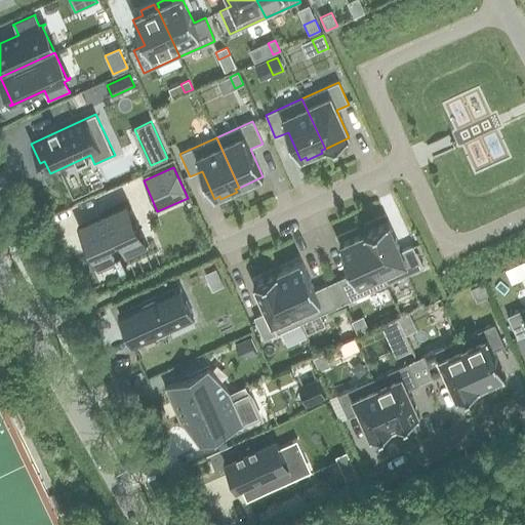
[(99,273),(121,264),(127,260),(126,256),(148,246),(128,202),(102,213),(77,225),(80,232),(94,263),(99,273)]
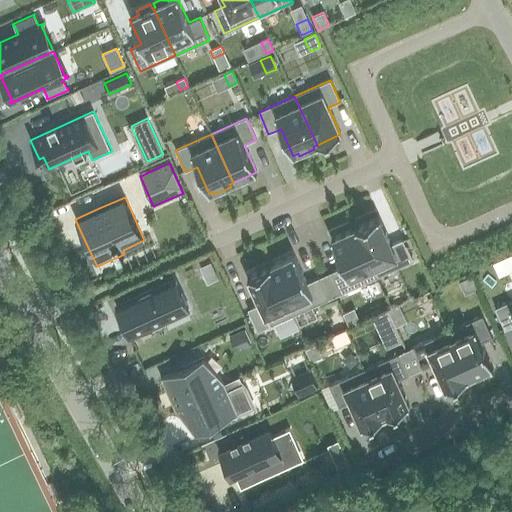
[(355,229),(377,277),(413,261),(403,239),(391,245),(378,218),(355,229)]
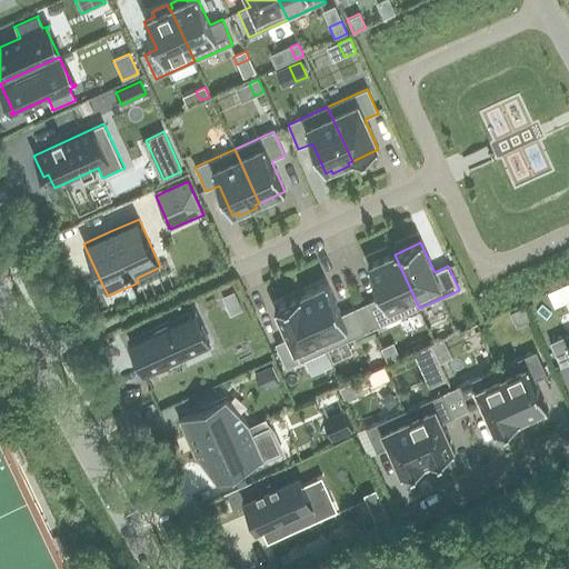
[(419,308),(395,255),(368,266),(381,296),(368,302),(379,327),(419,308)]
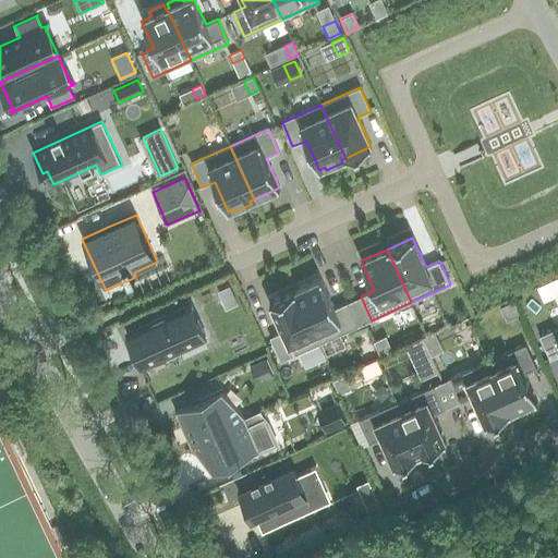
[(549,298),(557,294),(557,277),(544,283),(549,298)]
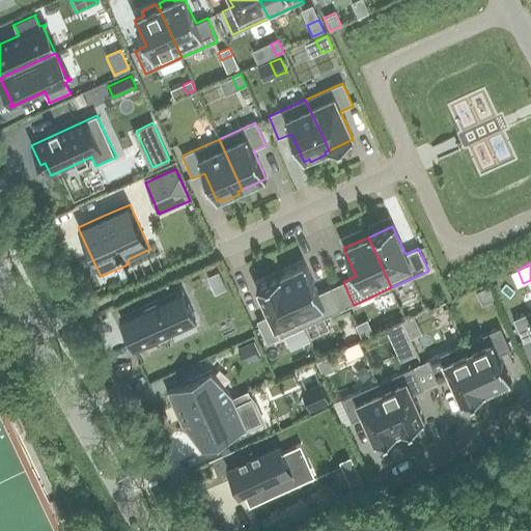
[(306,266),(281,276),(304,327),(341,310),(331,288),(318,294),(306,266)]
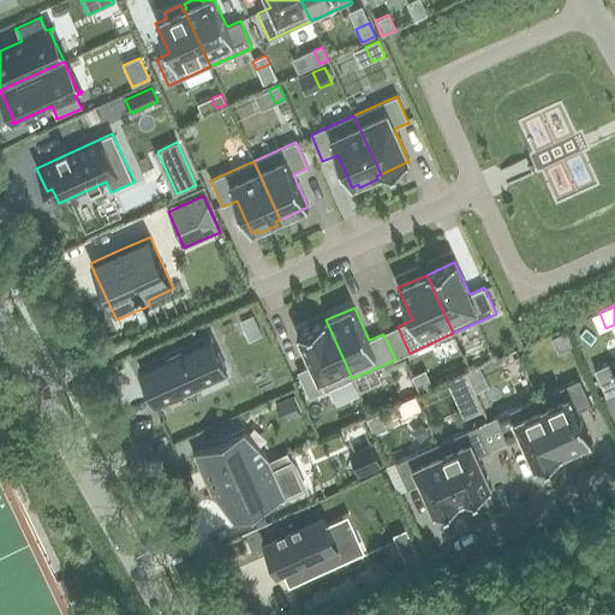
[(252,317),(240,322),(249,341),(261,335),(252,317)]
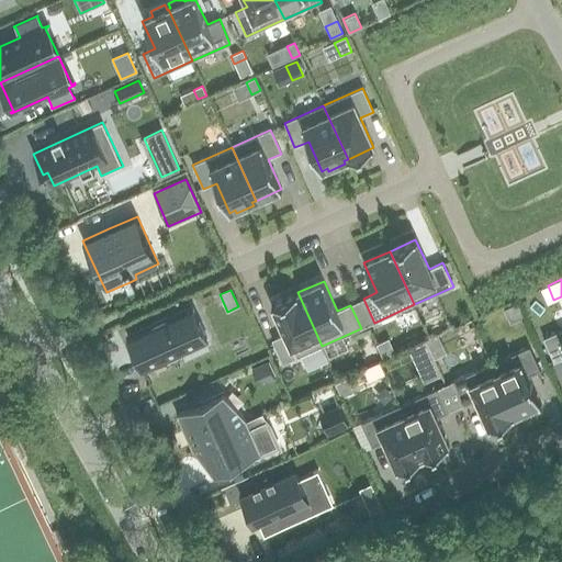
[(322,346),(298,292),(271,304),(284,334),(271,340),(282,364),(322,346)]
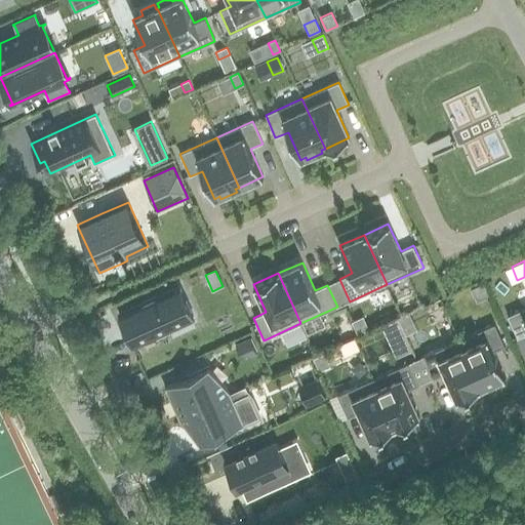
[(179,286),(120,314),(133,344),(170,327),(173,334),(194,325),(191,318),(193,317),(179,286)]
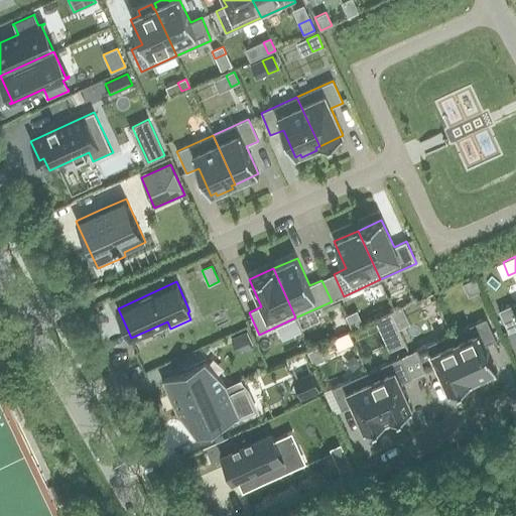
[(515,302),(498,310),(508,333),(515,329),(515,302)]
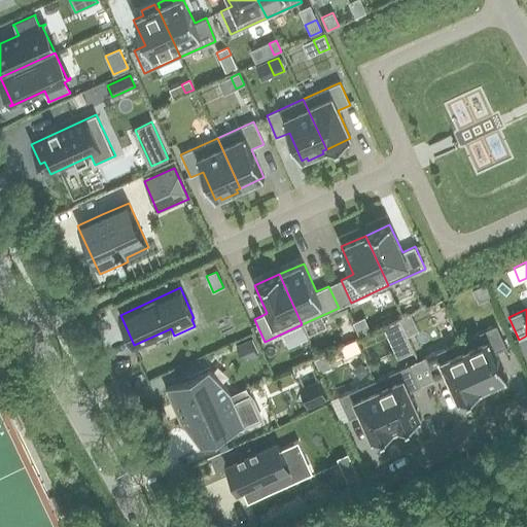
[(411,315),(399,320),(408,337),(418,331),(411,315)]
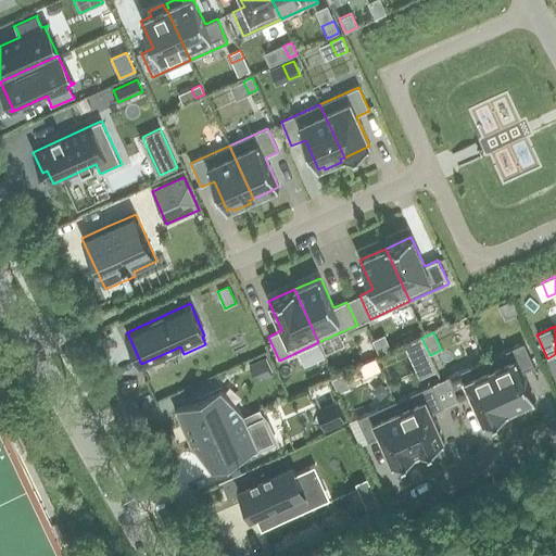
[(384,336),(373,341),(378,354),(390,349),(384,336)]
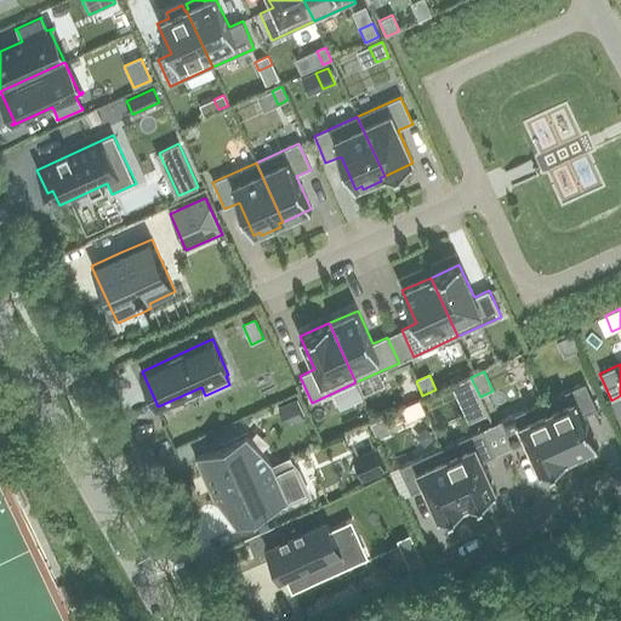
[(471,379),(453,386),(457,396),(474,388),(471,379)]
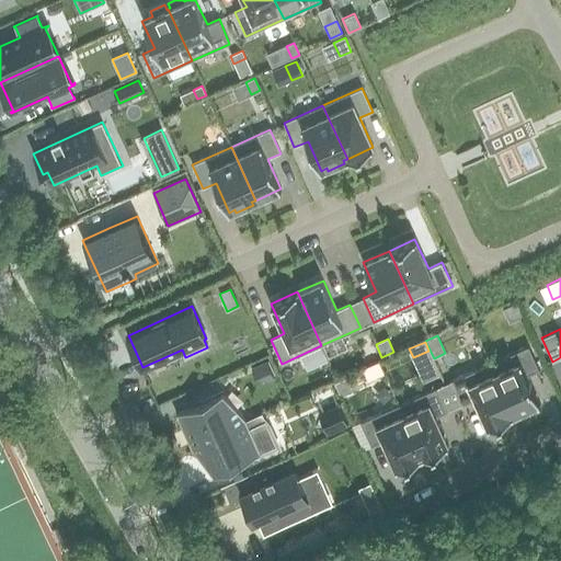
[(491,364),(514,415),(540,403),(527,376),(539,370),(528,346),(491,364)]
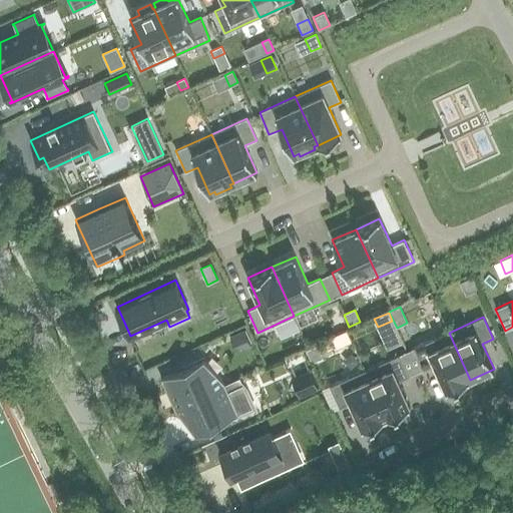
[(244,331),(229,338),(233,345),(240,342),(243,349),(250,346),(244,331)]
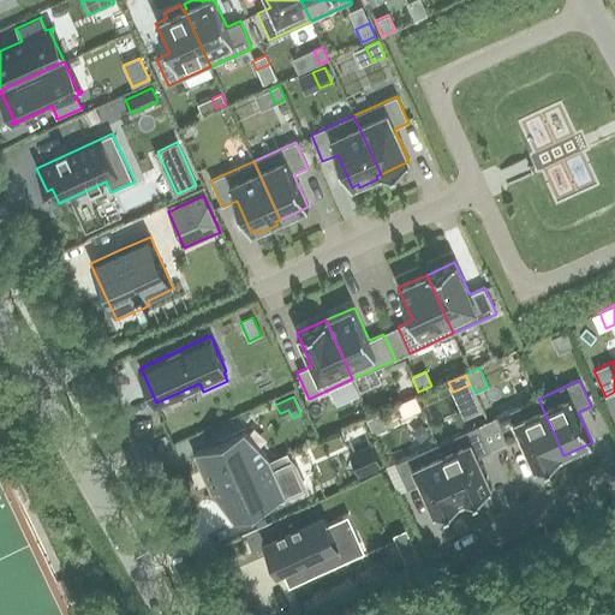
[(563,455),(538,399),(496,417),(508,443),(520,437),(535,467),(563,455)]
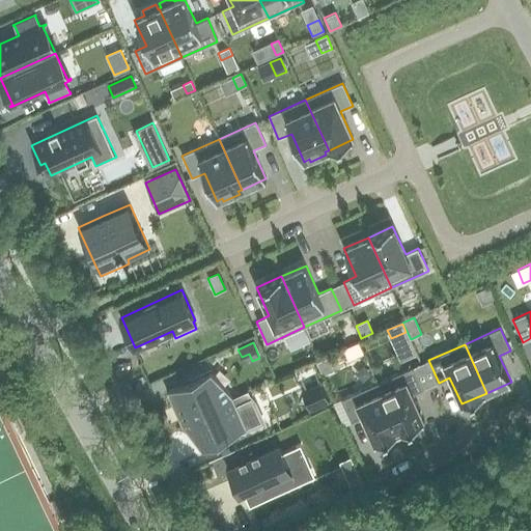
[(328,358),(317,363),(324,375),(333,370),(328,358)]
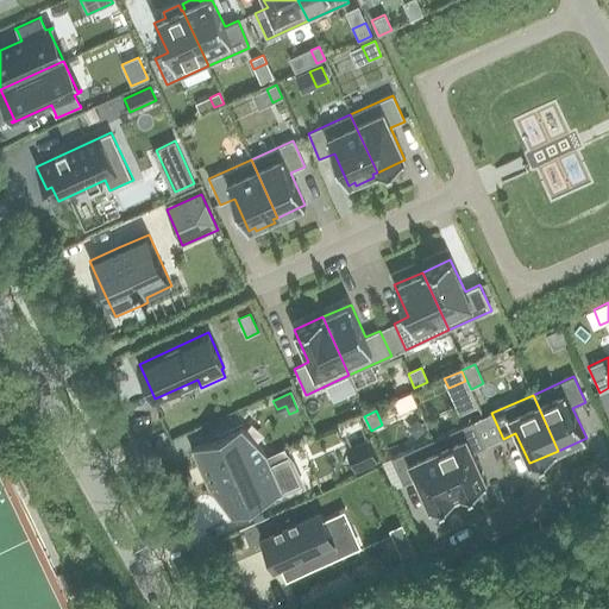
[(473,421),(433,439),(458,496),(460,495),(463,501),(478,494),(476,488),(487,483),(472,453),(485,447),(473,421)]
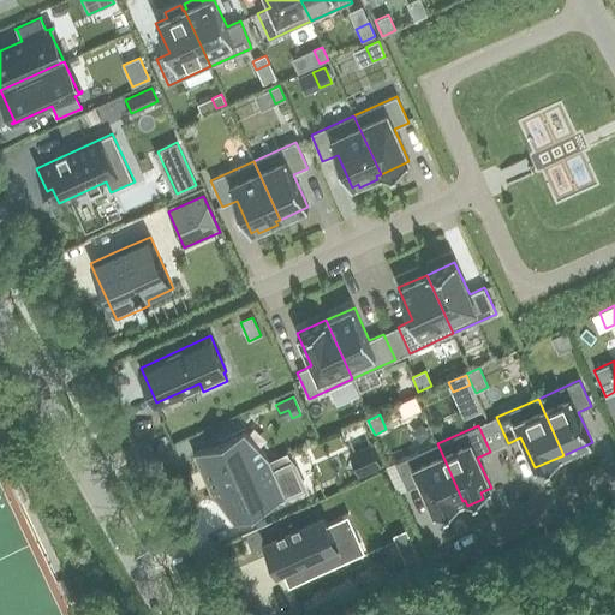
[(192,454),(210,493),(269,460),(244,430),(192,454)]
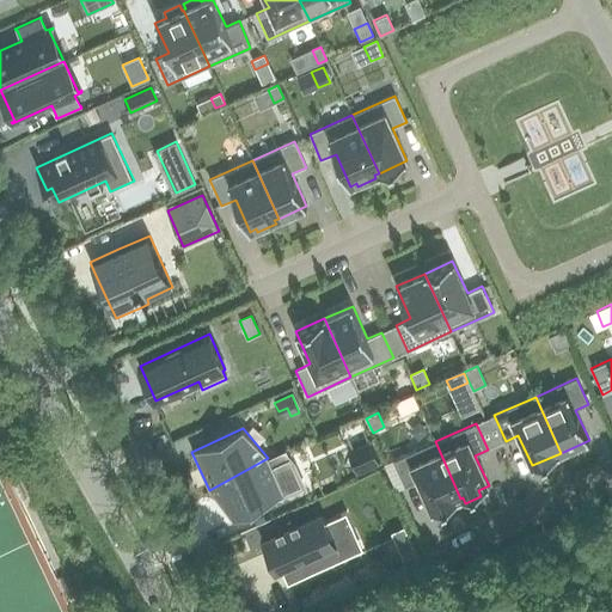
[(460,499),(435,441),(393,460),(405,487),(418,481),(432,512),(460,499)]
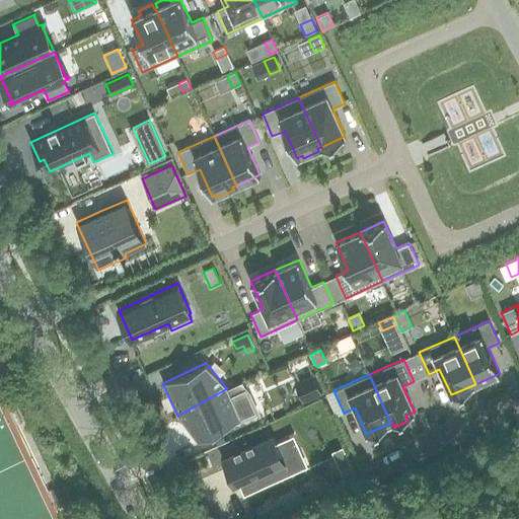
[(296,388),(303,402),(321,393),(315,379),(296,388)]
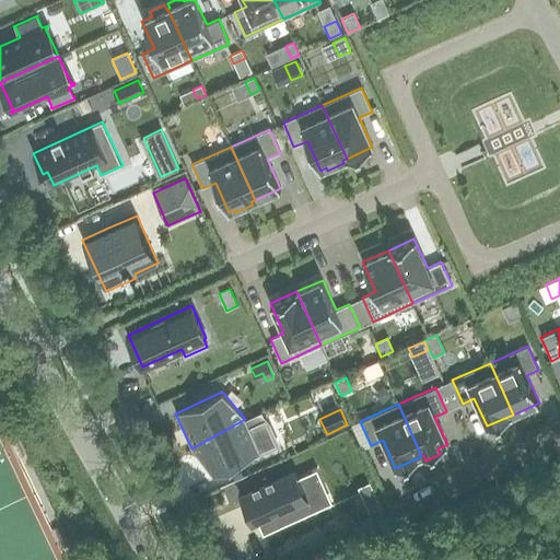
[(245,419),(191,448),(214,475),(261,454),(245,419)]
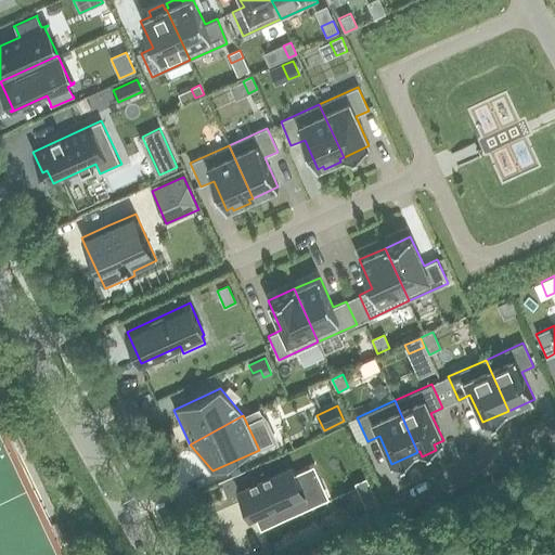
[(261,529),(310,507),(292,465),(293,465),(292,464),(236,489),(243,504),(248,502),(261,529)]
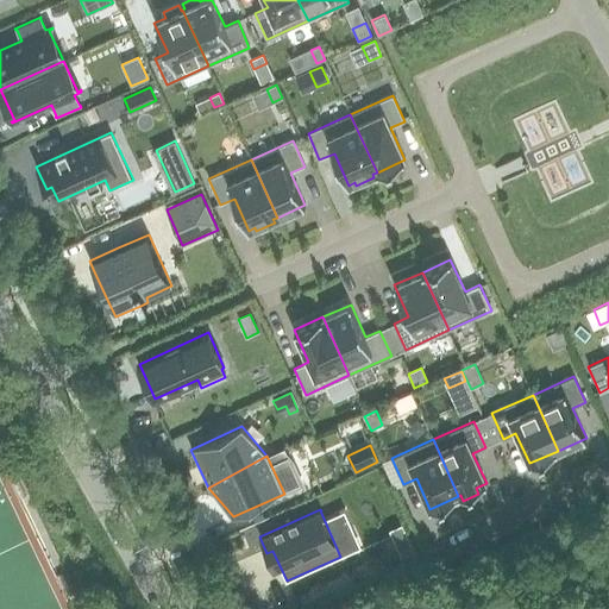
[(402,525),(390,531),(405,564),(418,558),(402,525)]
